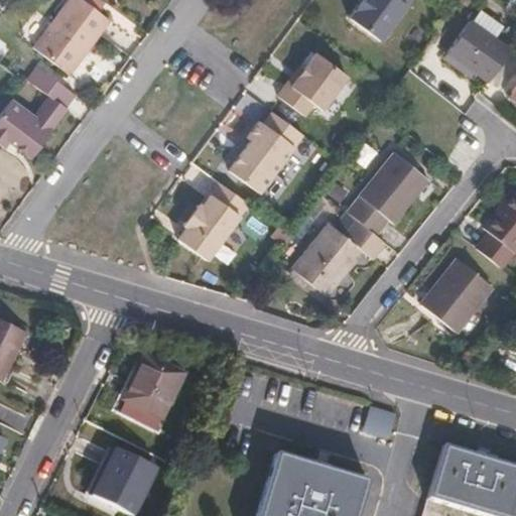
[(69,74),(109,19),(84,0),(70,0),(34,47),(69,74)]
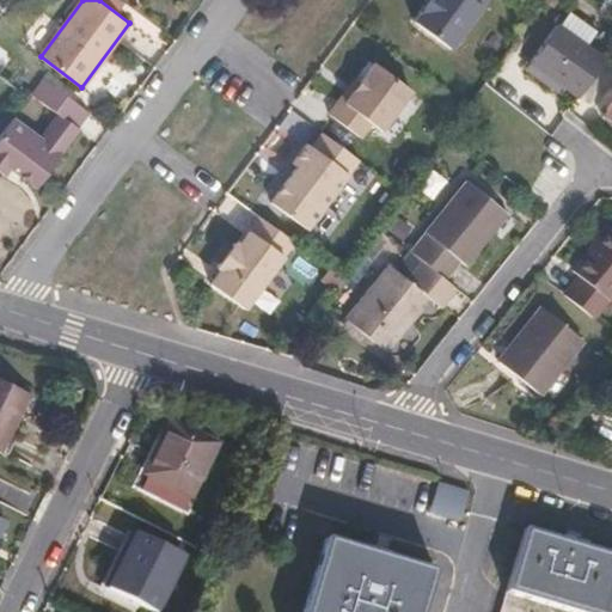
[(484,0),(428,0),(415,19),(451,47),(484,0)]
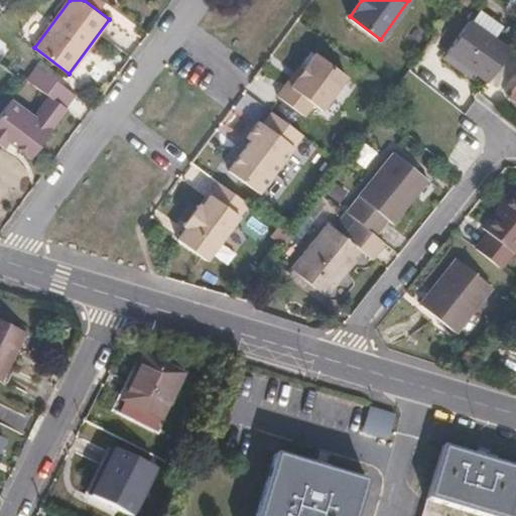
[(482,9),(472,23),(496,39),(505,26),(482,9)]
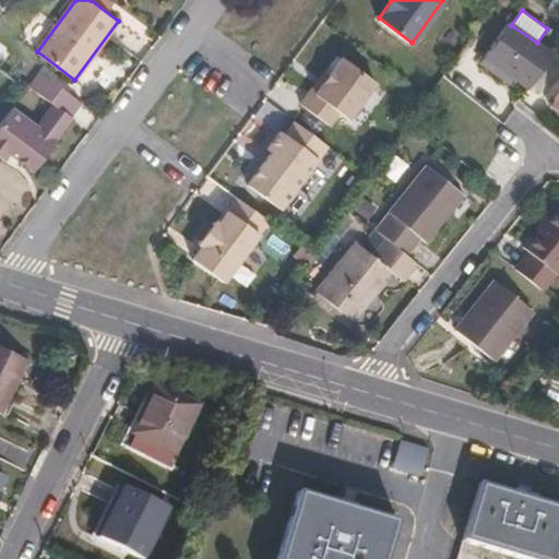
[(527,90),(552,54),(537,43),(511,25),(509,23),(484,58),(514,80),(527,90)]
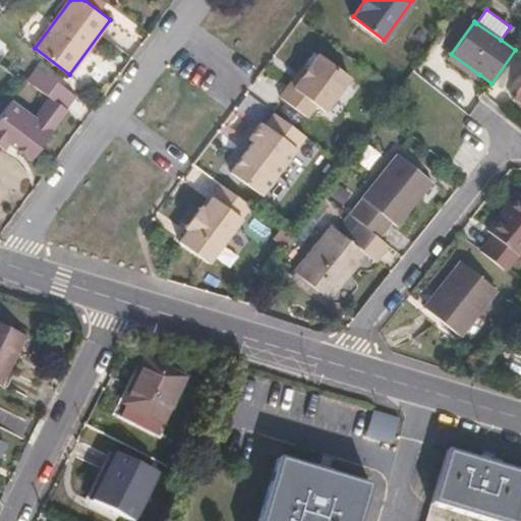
[(350,75),(320,52),(307,69),(295,85),(291,82),(281,96),(307,115),(316,103),(326,109),(350,75)]
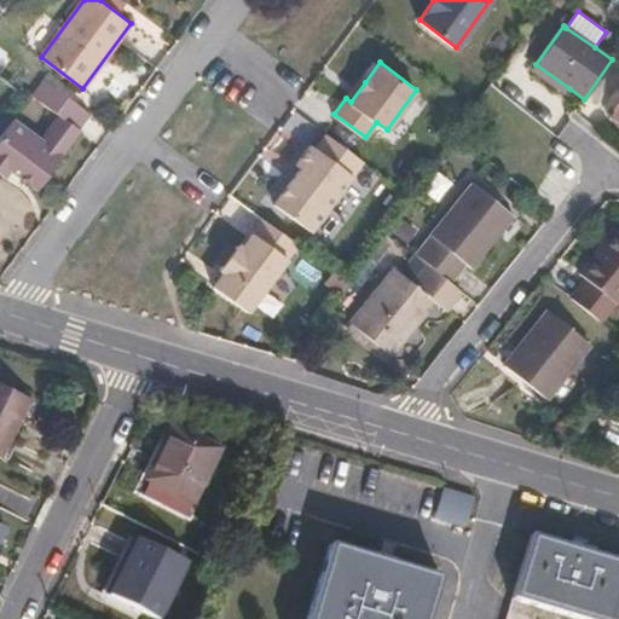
[(570,88),(536,64),(531,71),(565,96),(570,88)]
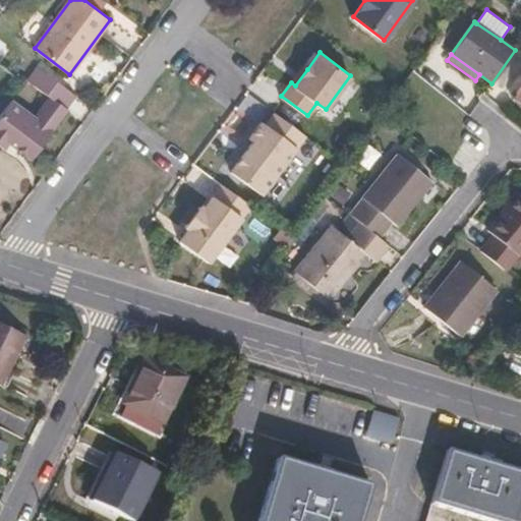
[(307,69),(303,66),(291,82),(295,85),(307,69)]
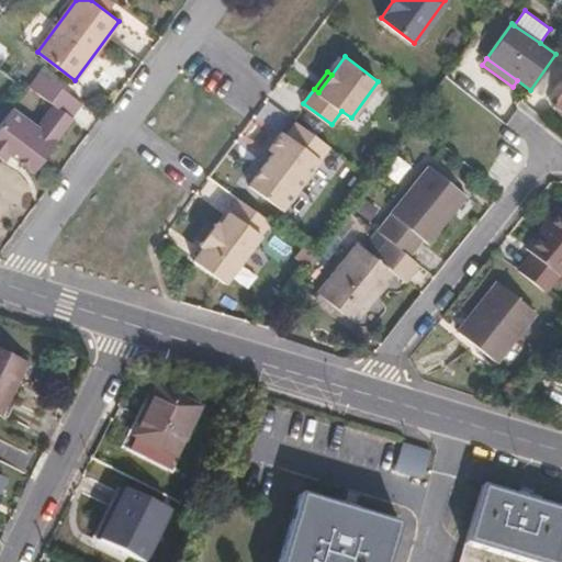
[(37,126),(13,109),(0,126),(0,157),(4,161),(9,156),(32,173),(74,120),(71,119),(82,104),(40,72),(29,88),(53,105),(37,126)]
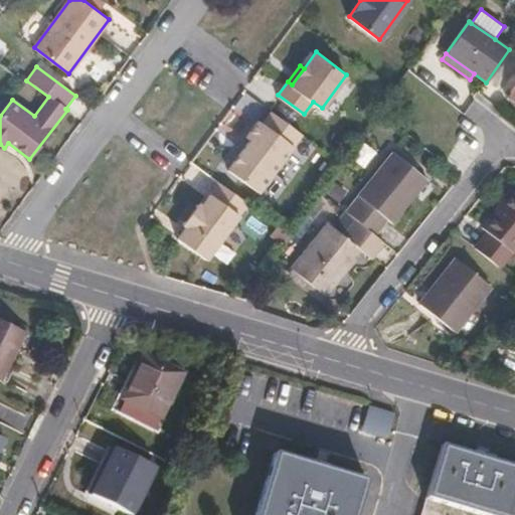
[(303,132),(272,109),(264,121),(260,119),(247,134),(251,138),(228,167),(261,190),(303,132)]
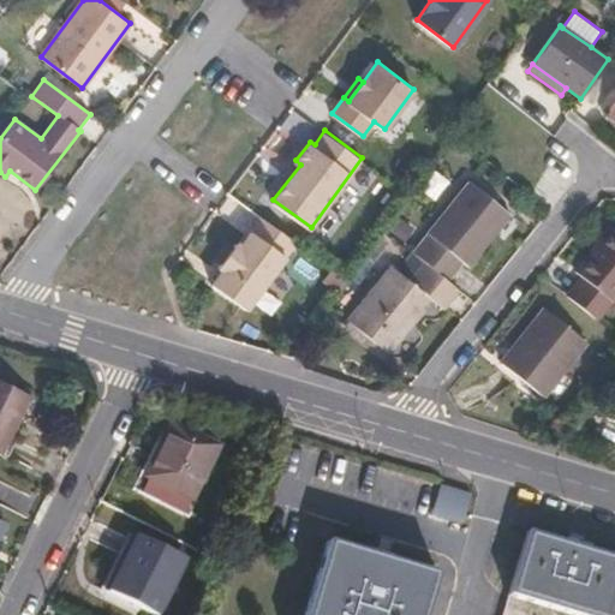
[(469,184),(412,254),(425,264),(447,281),(463,263),(467,268),(509,216),(469,184)]
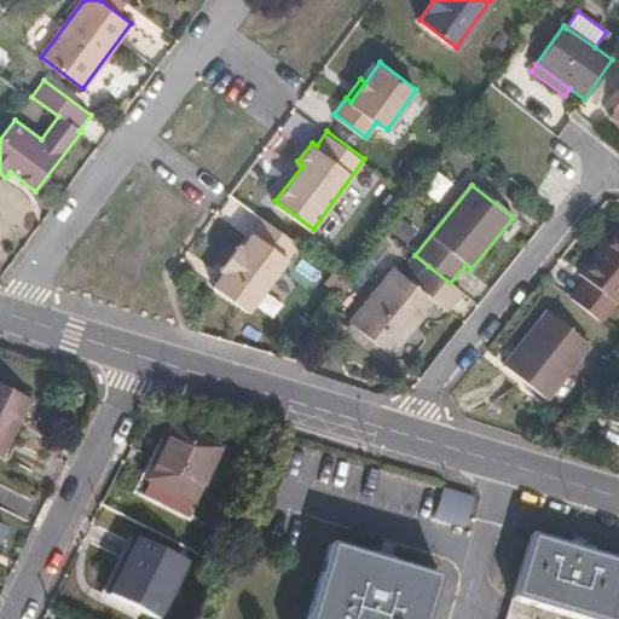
[(265,219),(243,247),(239,244),(221,268),(225,272),(214,287),(248,311),(299,243),(300,242),(265,217),(265,219)]
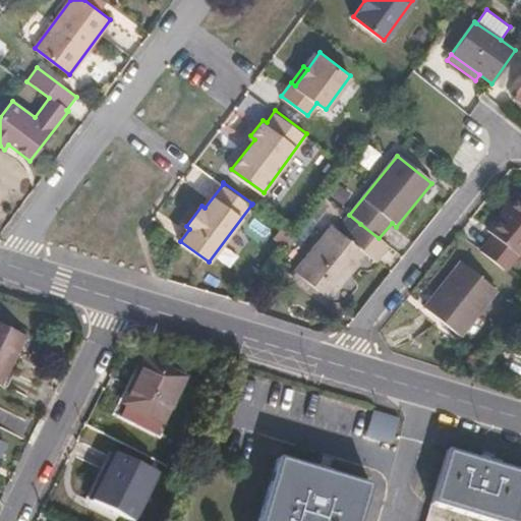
[(479,251),(505,272),(520,251),(520,197),(515,193),(486,229),(493,234),(479,251)]
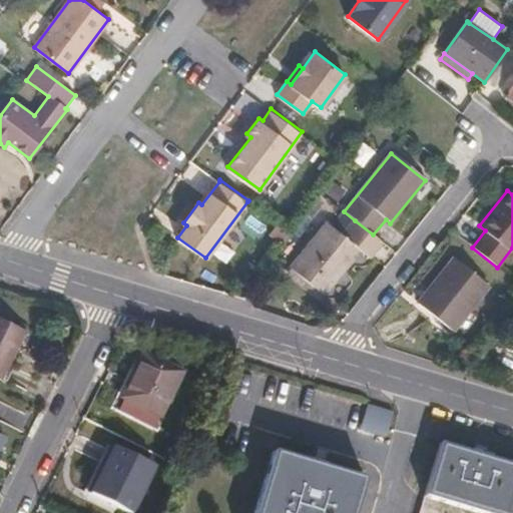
[(370,258),(383,242),(373,234),(355,220),(342,235),(326,222),(290,268),(325,296),(361,250),(370,258)]
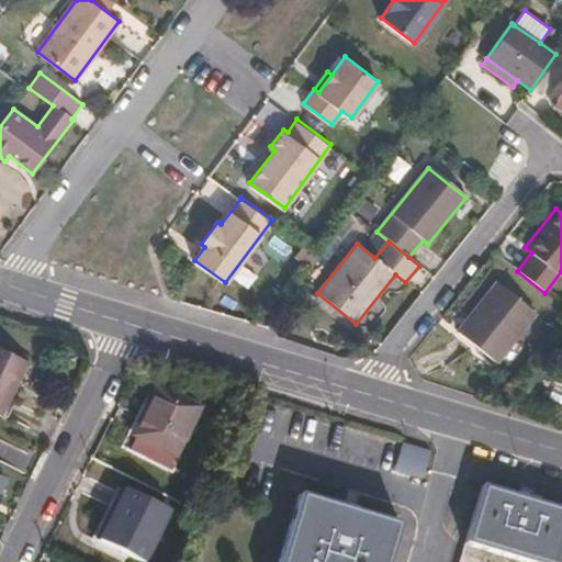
[(497,283),(459,332),(496,360),(535,312),(497,283)]
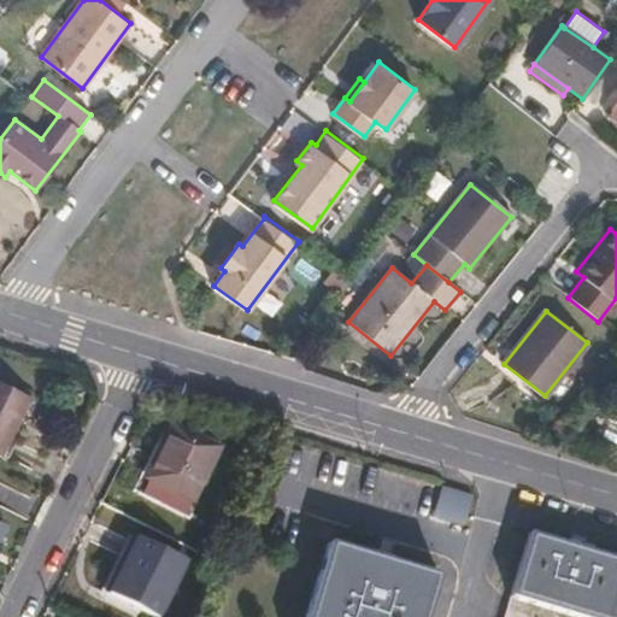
[(391,356),(348,322),(342,330),(383,363),(391,356)]
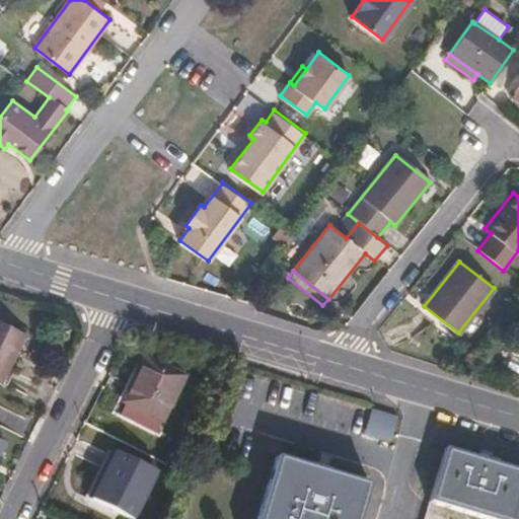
[(0,379),(1,380),(25,331),(0,317),(0,379)]
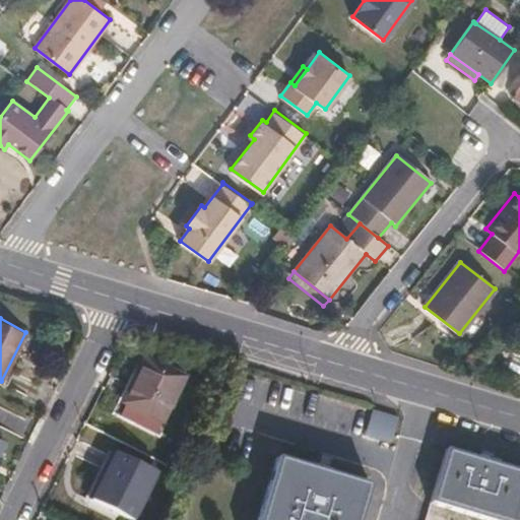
[(166,420),(191,367),(151,346),(125,400),(166,420)]
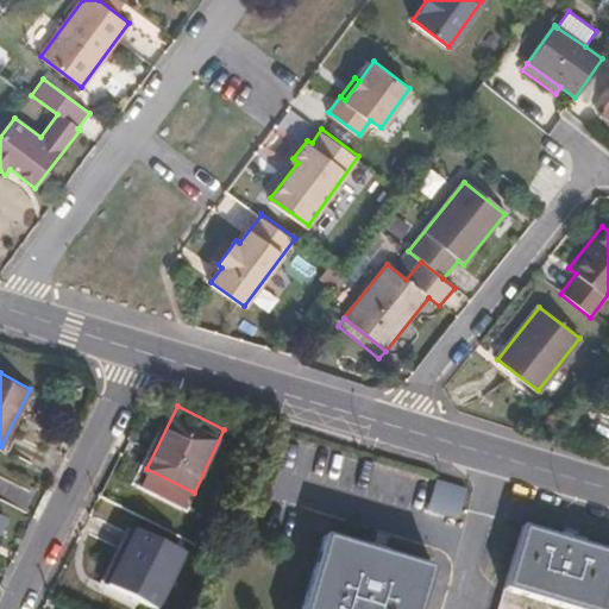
[(456,515),(463,484),(433,478),(427,509),(456,515)]
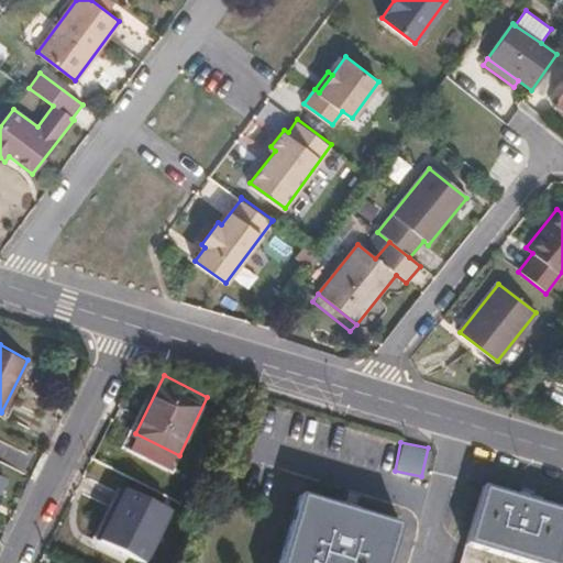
[(562,562),(562,506),(536,499),(489,485),(472,543),(530,561),(536,562),(562,562)]
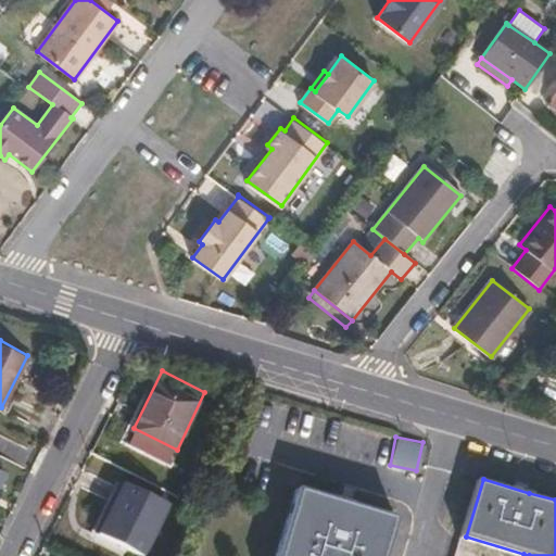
[(147,555),(171,504),(126,482),(102,533),(147,555)]
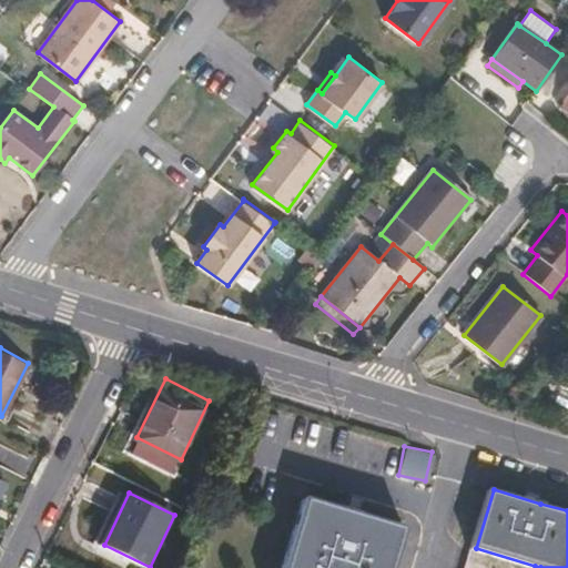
[(397,567),(409,529),(364,516),(307,499),(293,550),(287,567),(397,567)]
